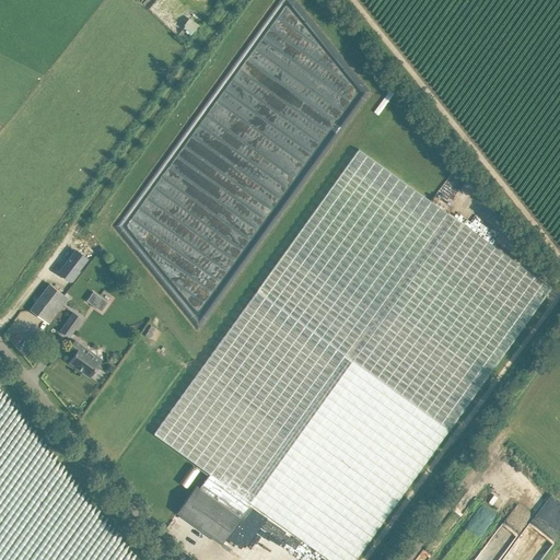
[(177,32),(186,38),(197,24),(188,16),(177,32)]
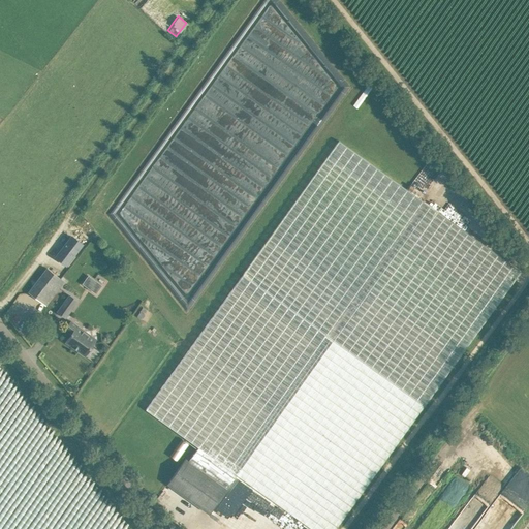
[(152,402),(146,410),(198,447),(189,461),(185,459),(167,484),(210,514),(237,475),(311,528),(335,528),(424,406),(521,272),(339,141),(242,275),(152,402)]
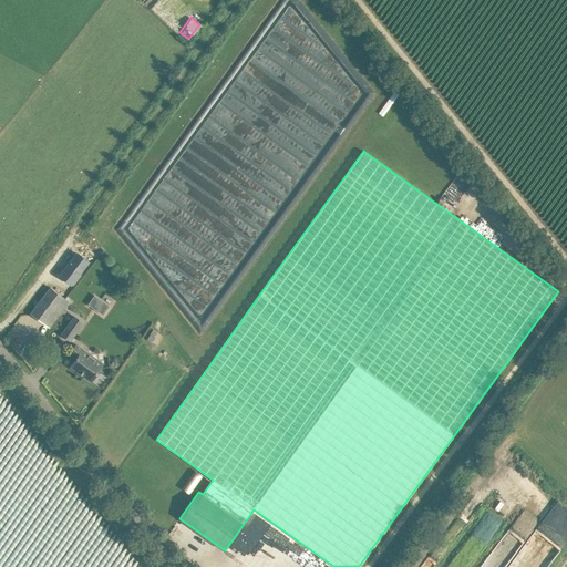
[(78,254),(60,276),(70,284),(72,285),(82,271),(89,263),(86,260),(78,254)]
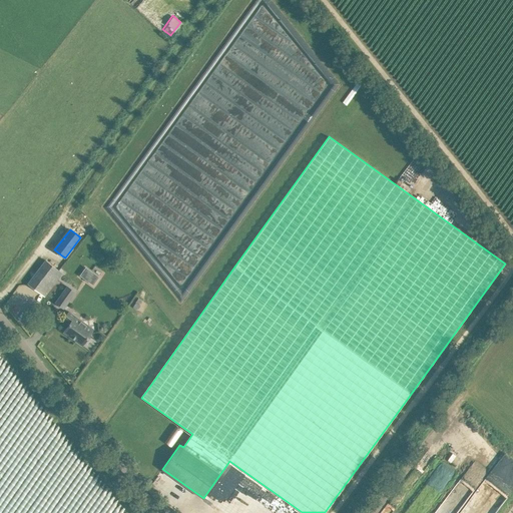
[(29,285),(45,297),(63,274),(46,261),(28,285),(29,285)]
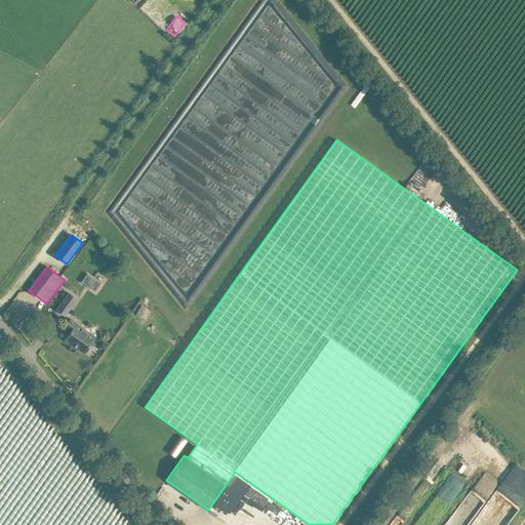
[(79,272),(75,278),(79,281),(80,280),(83,276),(79,272)]
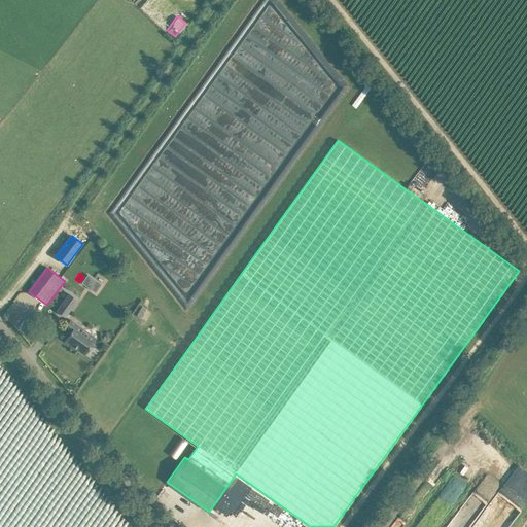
[(102,284),(88,274),(81,283),(96,293),(102,284)]
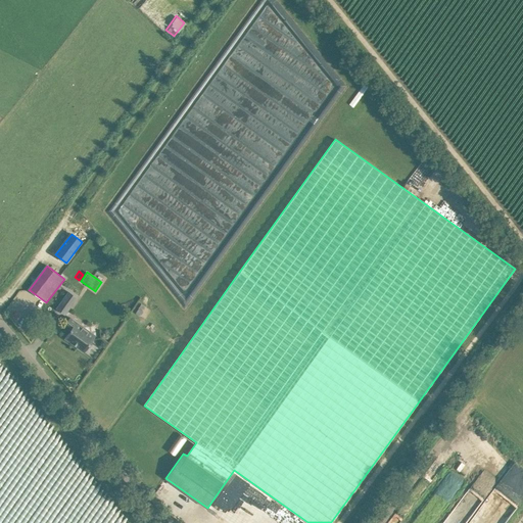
[(64,315),(77,297),(68,291),(56,308),(64,315)]
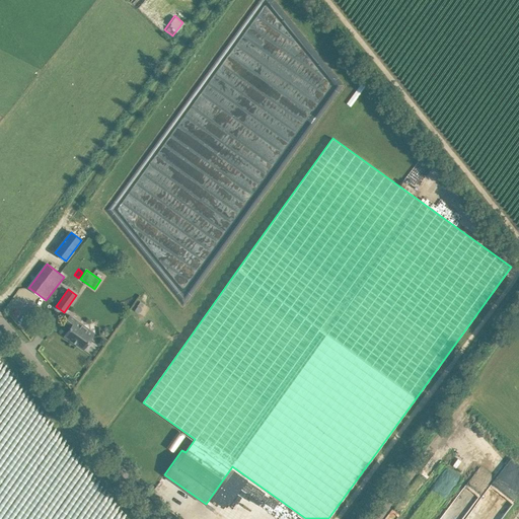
[(70,315),(64,323),(70,327),(64,336),(83,349),(94,332),(70,315)]
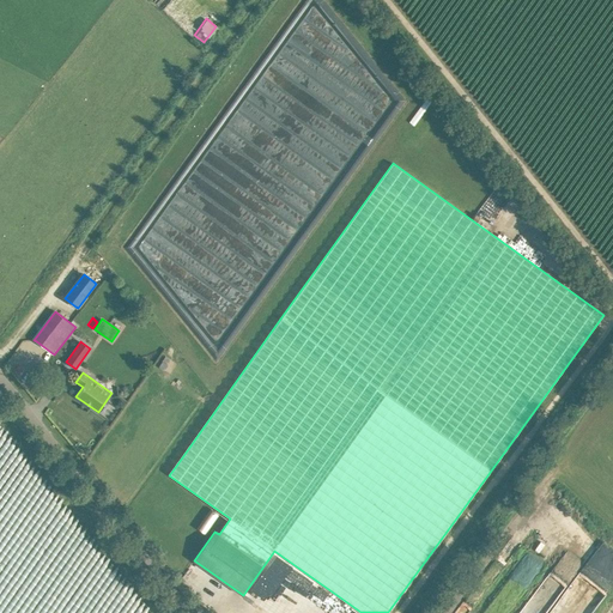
[(210,510),(196,528),(202,533),(216,515),(210,510)]
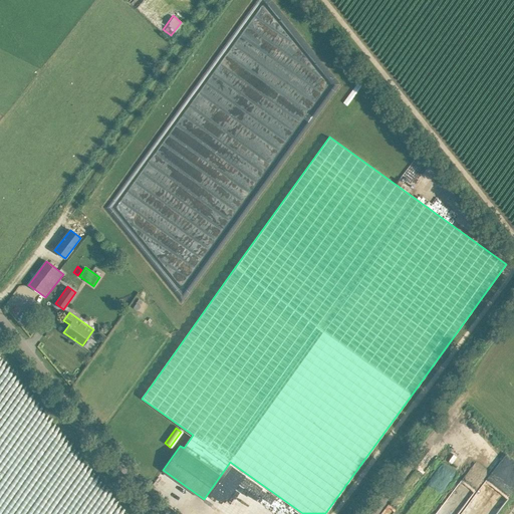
[(496,513),(513,488),(513,460),(502,453),(465,508),(474,513),(496,513)]
